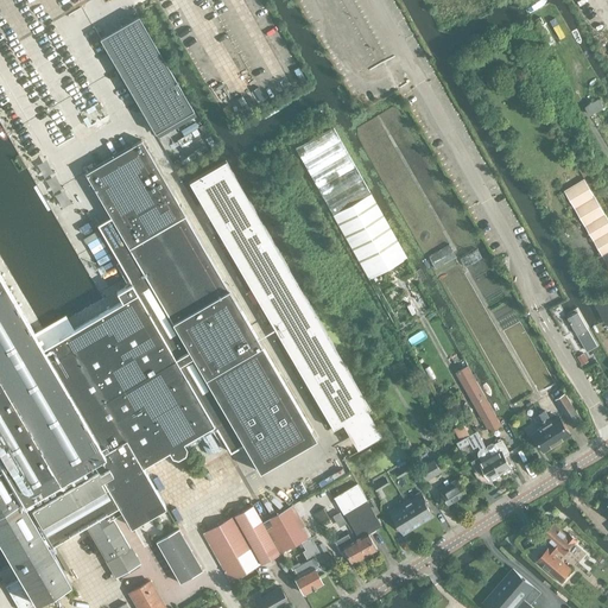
[(361,56),(373,49),(353,14),(341,21),(361,56)]
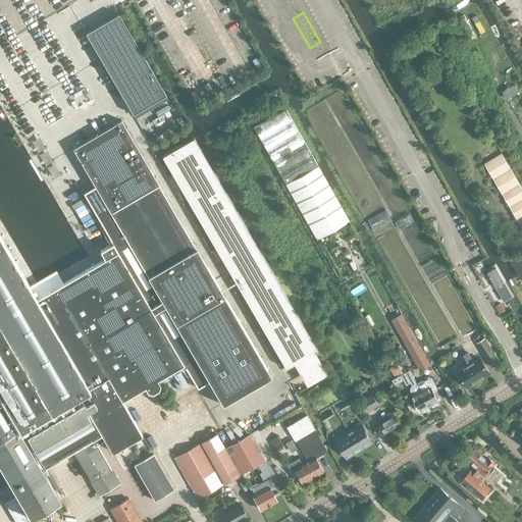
[(118,13),(86,33),(133,114),(166,95),(118,13)]
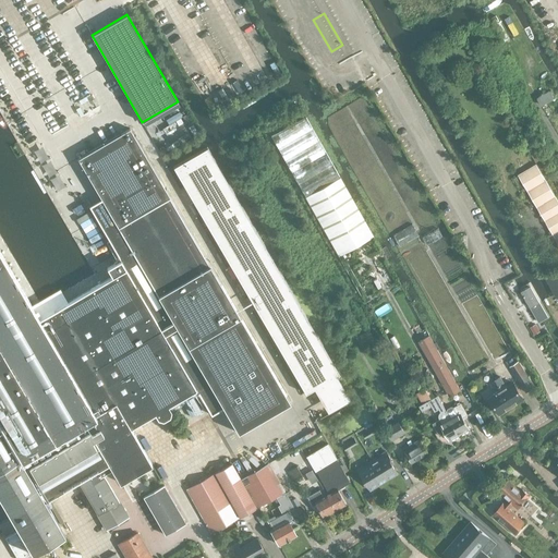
[(504,39),(508,38),(504,25),(498,27),(504,39)]
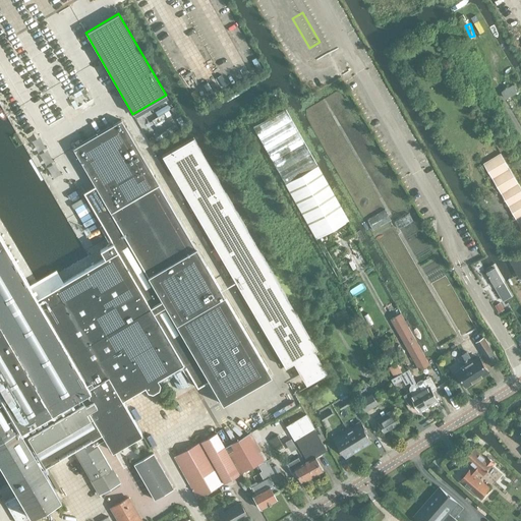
[(513,84),(501,92),(505,98),(517,91),(513,84)]
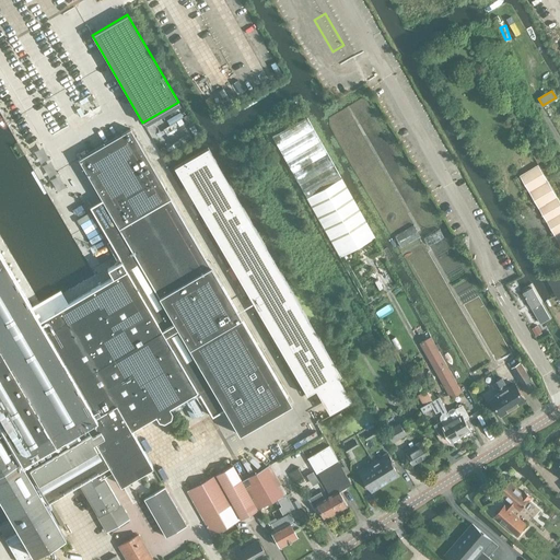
[(427,234),(496,365),(513,357),(450,236),(442,235),(434,240),(434,232),(441,232),(369,95),(328,116),(345,147),(348,144),(348,150),(356,151),(360,159),(360,161),(353,161),(362,176),(370,177),(378,194),(388,195),(387,202),(395,202),(395,205),(404,223),(392,230),(394,234),(415,223),(420,233),(431,226),(431,234),(427,234)]
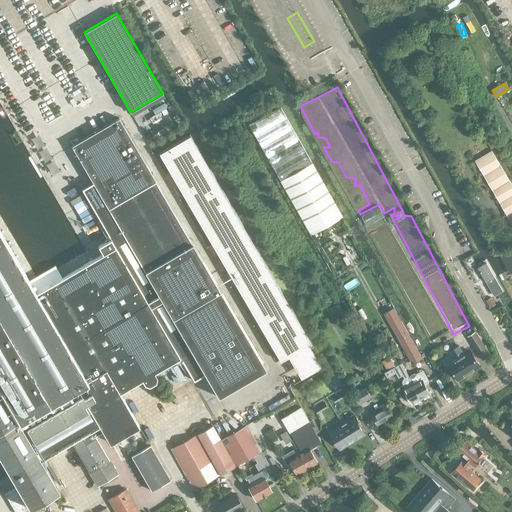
[(280,181),(312,163),(280,107),(248,125),(280,181)]
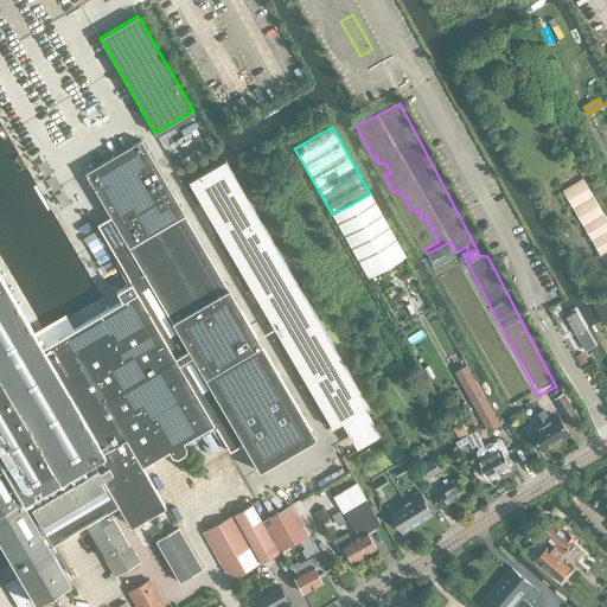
[(117,504),(126,518),(131,525),(165,505),(142,465),(167,449),(171,455),(177,457),(184,452),(185,447),(183,441),(213,423),(230,451),(243,443),(259,471),(315,438),(141,139),(84,172),(116,228),(103,235),(131,282),(116,291),(121,300),(43,346),(2,278),(0,273),(0,541),(36,601),(70,581),(49,544),(84,523),(108,509),(117,504)]
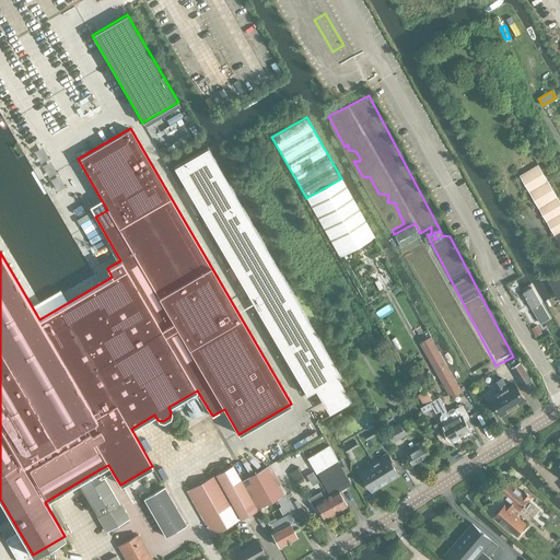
[(340,374),(208,148),(174,167),(181,179),(185,187),(201,214),(209,228),(210,230),(270,331),(271,335),(305,393),(306,394),(306,395),(315,389),(337,376),(340,374)]
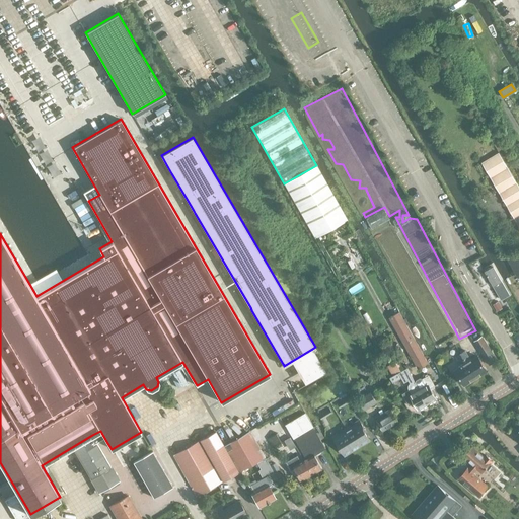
[(482,162),(514,217),(518,214),(518,188),(499,152),(482,162)]
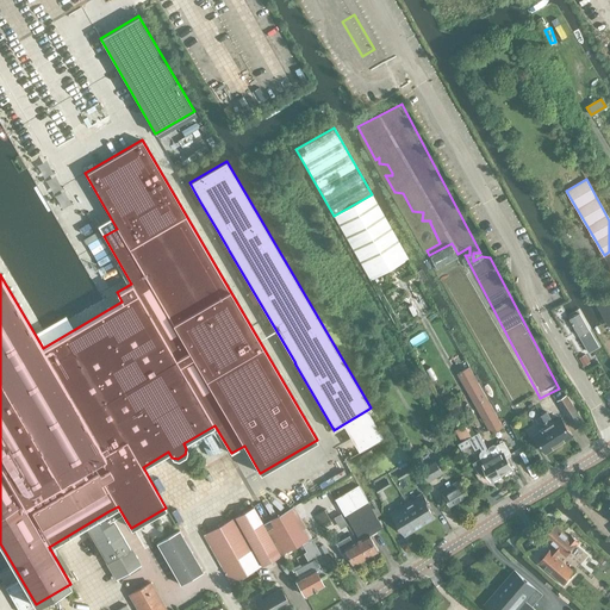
[(367,273),(404,251),(372,194),(334,216),(367,273)]
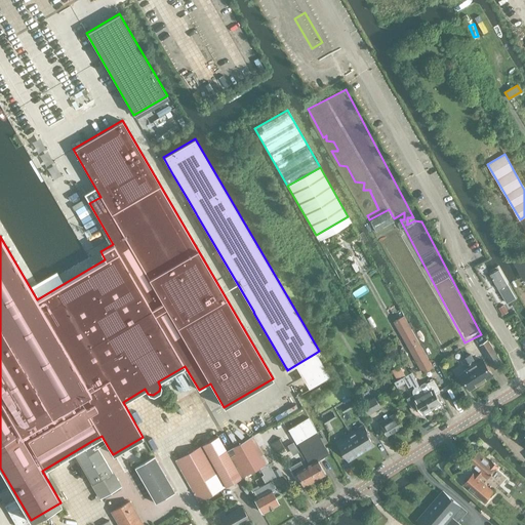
[(388,210),(369,220),(376,232),(394,221),(388,210)]
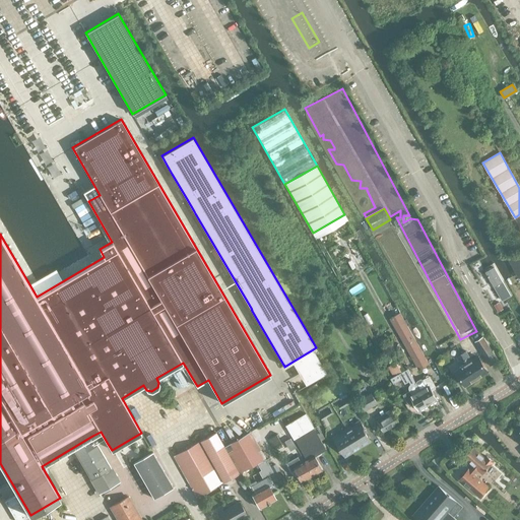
[(519,252),(508,259),(516,274),(519,278),(519,277),(519,252)]
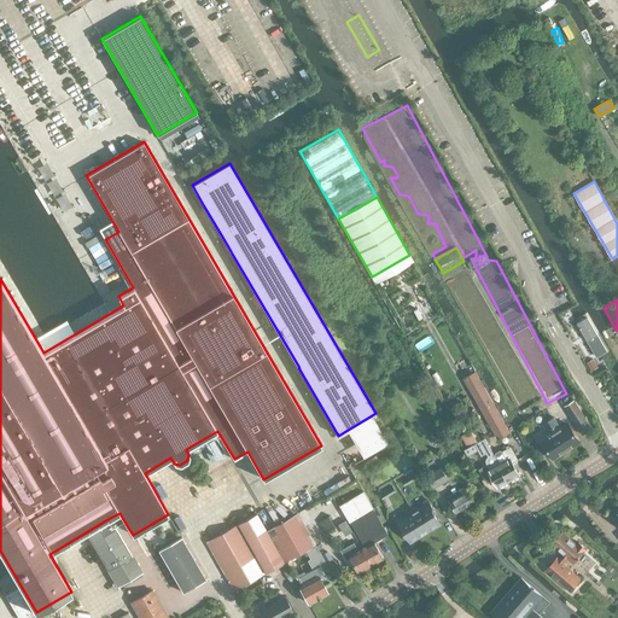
[(408,366),(394,373),(401,386),(415,379),(408,366)]
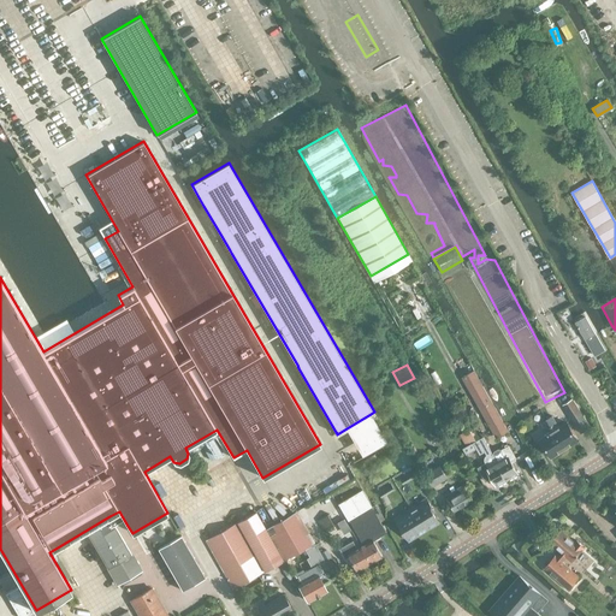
[(508,431),(484,389),(474,371),(461,377),(471,394),(496,437),(508,431)]
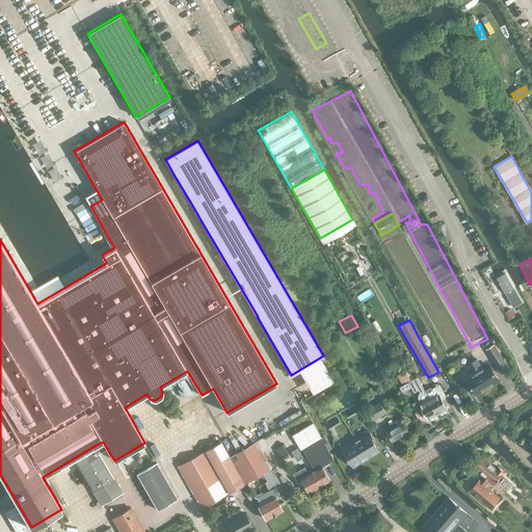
[(494,344),(485,349),(502,374),(509,369),(494,344)]
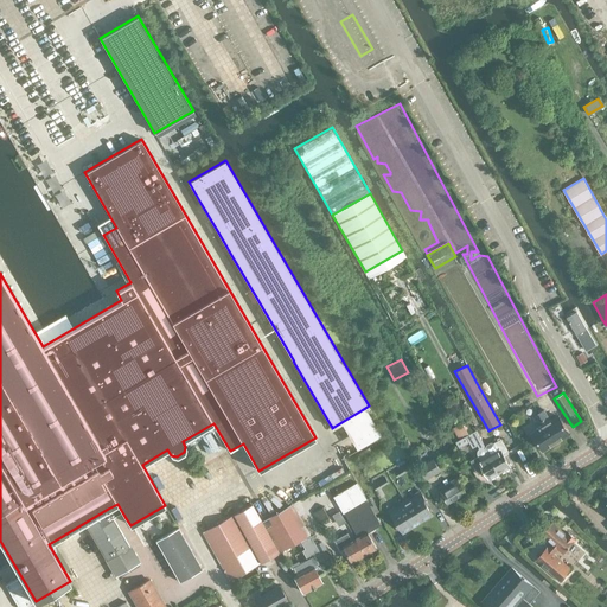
[(545,423),(556,442),(569,434),(558,415),(550,420),(543,409),(538,413),(545,423)]
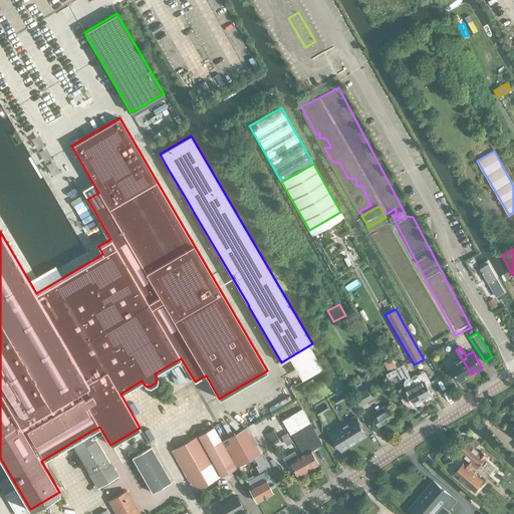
[(455,349),(451,352),(457,361),(450,365),(460,381),(471,374),(462,358),(455,349)]
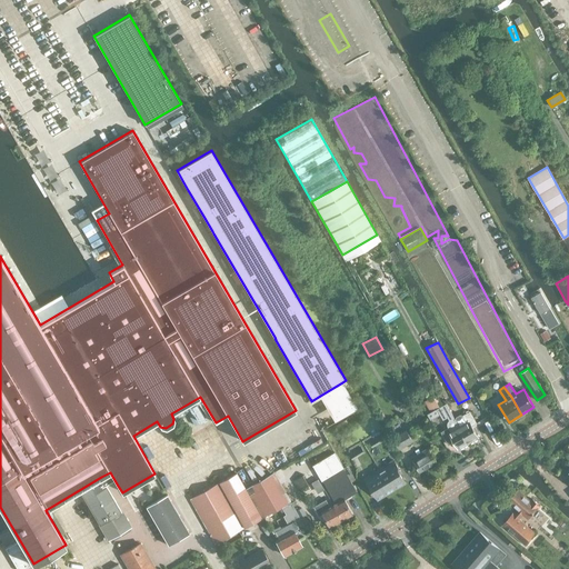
[(431,411),(441,406),(436,396),(426,402),(431,411)]
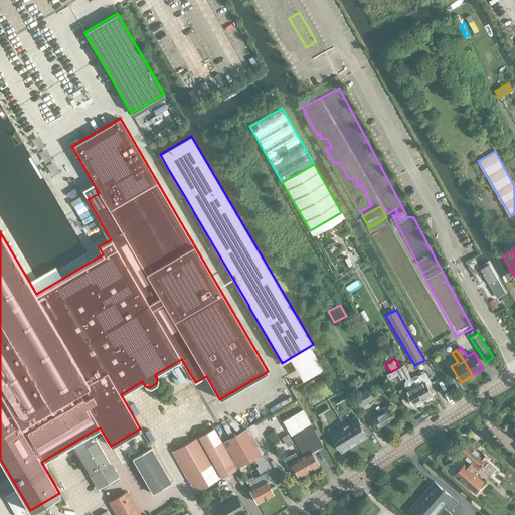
[(406,385),(406,386),(399,390),(406,402),(411,399),(415,406),(424,401),(412,379),(403,365),(386,374),(389,379),(398,374),(401,379),(405,376),(407,380),(406,382),(405,383),(406,385)]
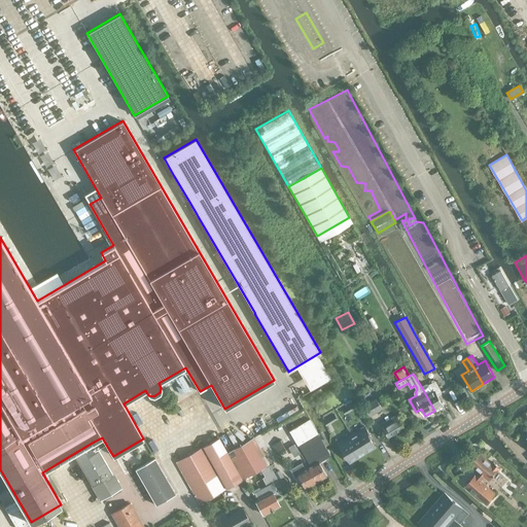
[(422,388),(434,411),(444,405),(436,394),(441,391),(435,381),(428,385),(426,384),(423,386),(423,388),(422,388)]
